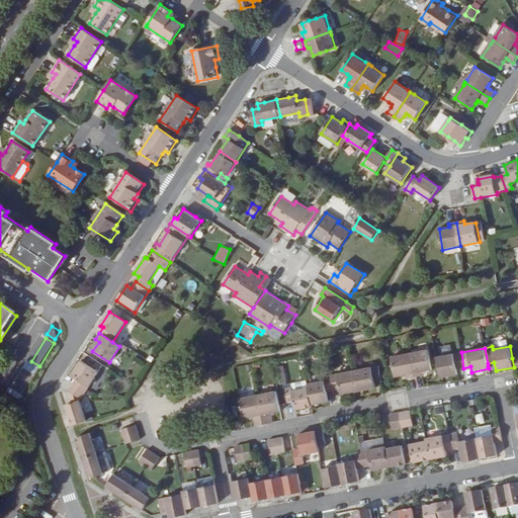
[(410,354),(415,377),(422,375),(422,372),(432,370),(428,351),(410,354)]
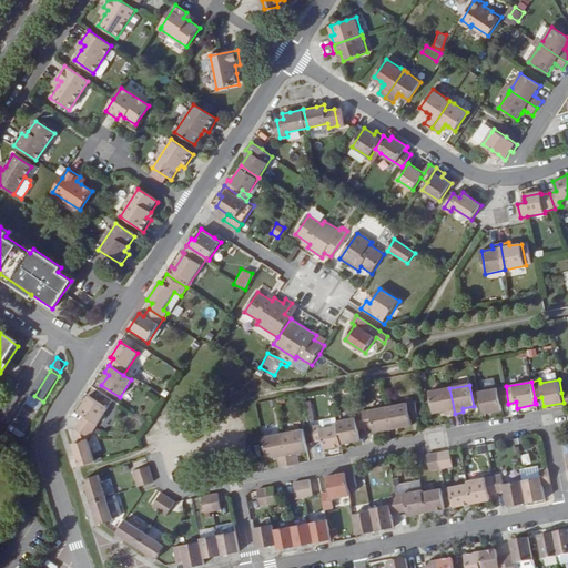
[(479,392),(483,415),(501,412),(500,405),(508,404),(506,386),(479,392)]
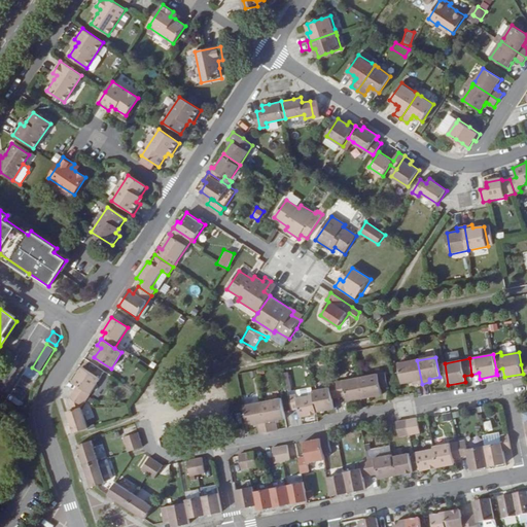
[(414,385),(422,384),(417,360),(398,363),(402,385),(413,383),(414,385)]
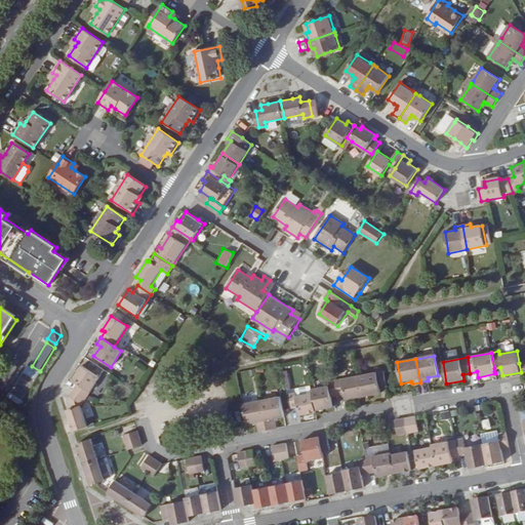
[(77,384),(73,389),(86,398),(99,377),(82,365),(73,379),(77,384)]
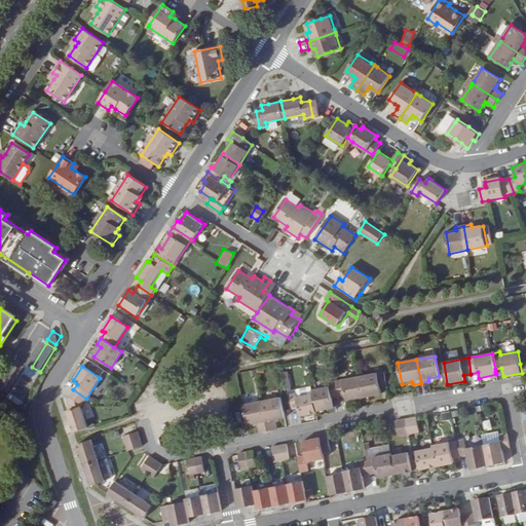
[(360,375),(364,397),(381,393),(380,386),(387,385),(384,370),(360,375)]
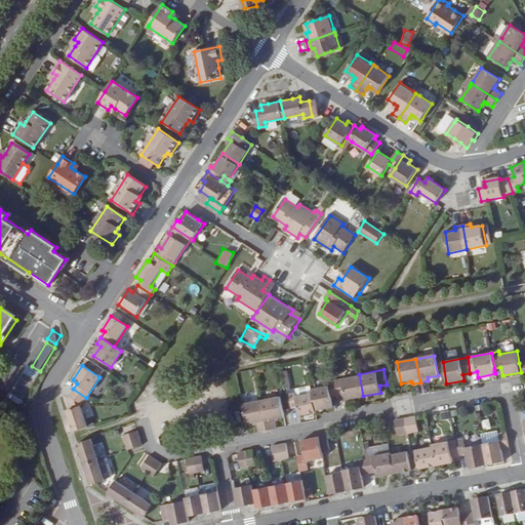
[(335,379),(337,395),(345,394),(346,399),(363,396),(359,374),(335,379)]
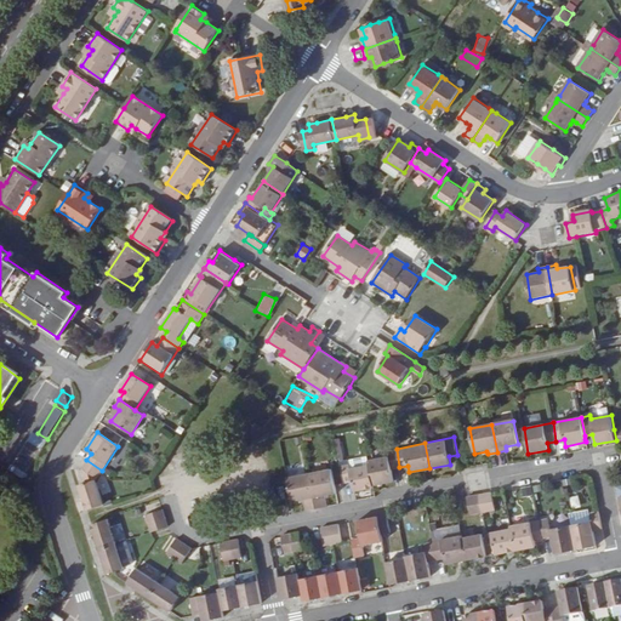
[(391,469),(399,467),(397,449),(387,450),(388,455),(368,460),(369,465),(372,485),(392,482),(391,469)]
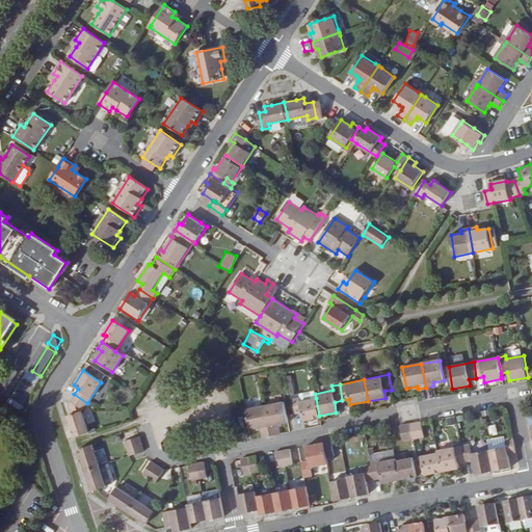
[(87,403),(74,394),(70,400),(73,413),(68,415),(75,436),(88,432),(82,410),(87,403)]
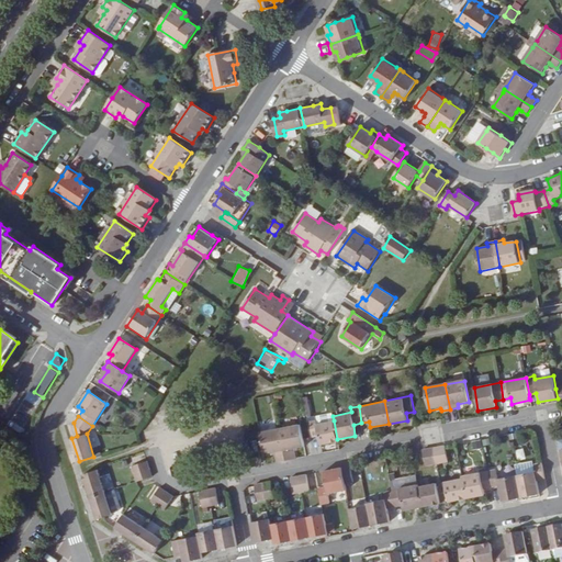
[(315,420),(307,422),(311,439),(318,438),(319,445),(337,441),(337,439),(334,420),(315,425),(315,420)]
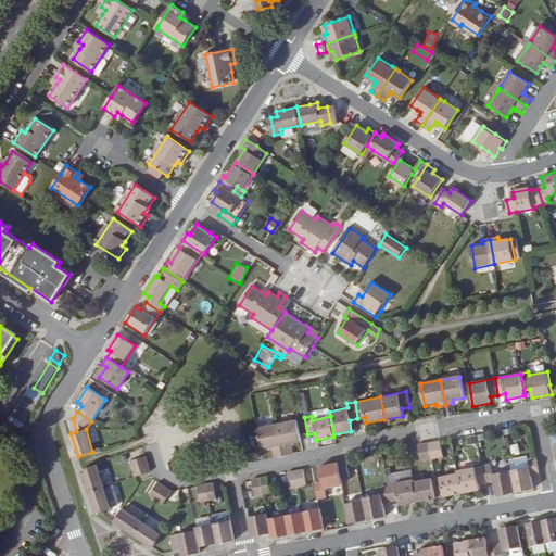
[(297,419),(277,424),(282,455),(292,453),(292,449),(290,443),(301,441),(297,419)]
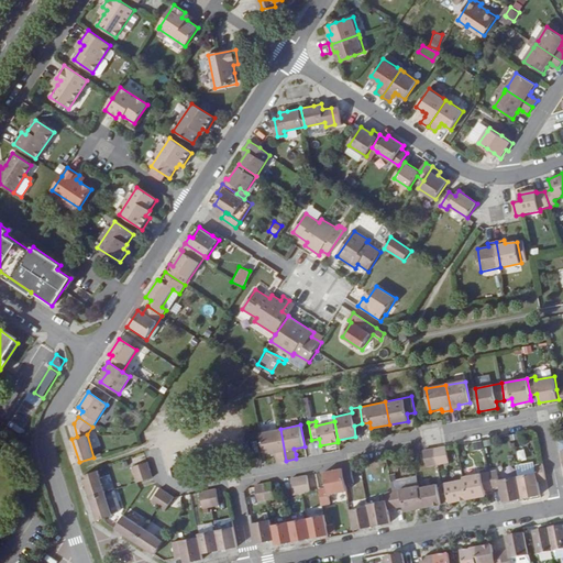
[(280,429),(260,432),(261,443),(261,444),(263,454),(275,452),(276,459),(276,462),(286,461),(280,429)]
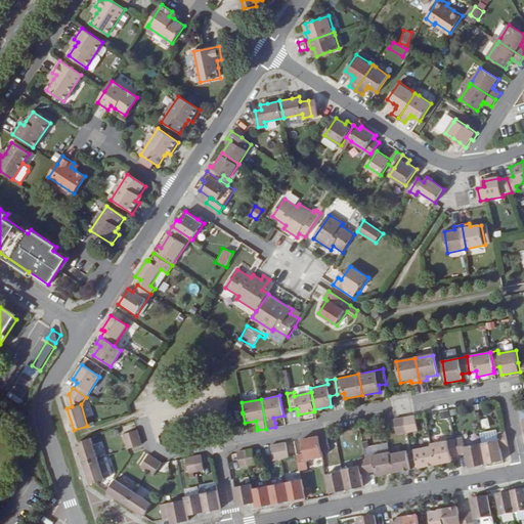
[(407,417),(410,431),(418,429),(415,415),(407,417)]
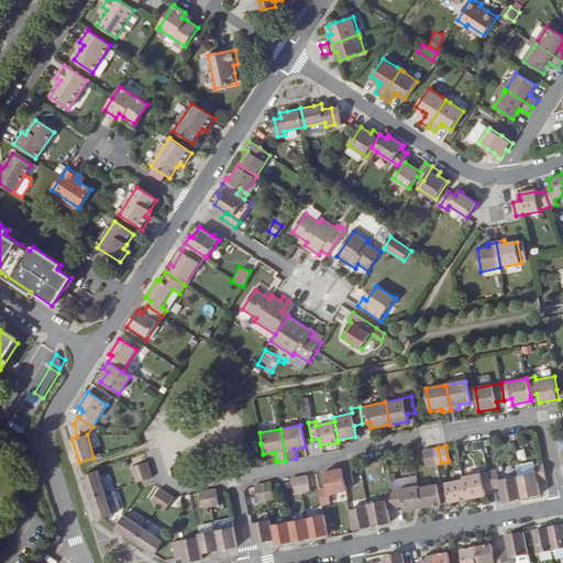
[(433,465),(437,464),(441,463),(438,448),(430,449),(433,465)]
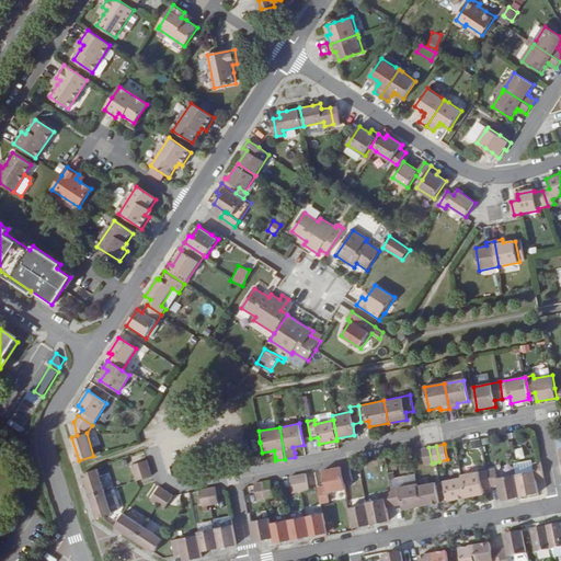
[(424,465),(432,464),(428,447),(421,449),(424,465)]
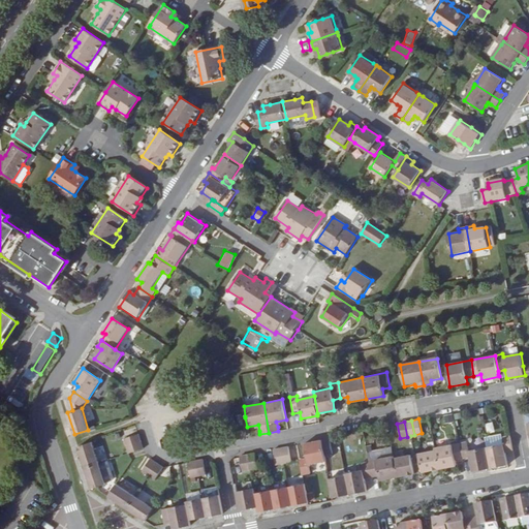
[(488,433),(494,431),(491,422),(485,424),(488,433)]
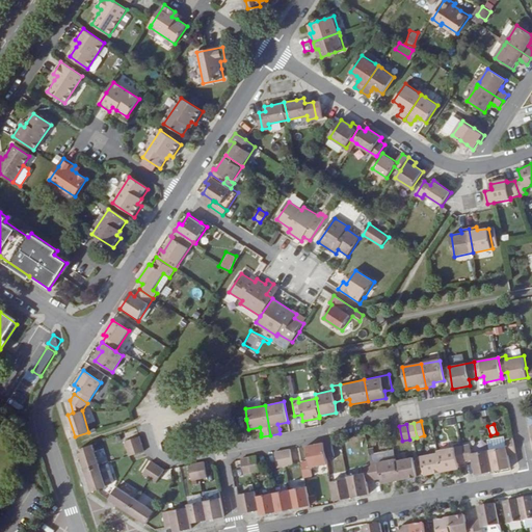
[(126,448),(140,443),(138,435),(124,441),(126,448)]
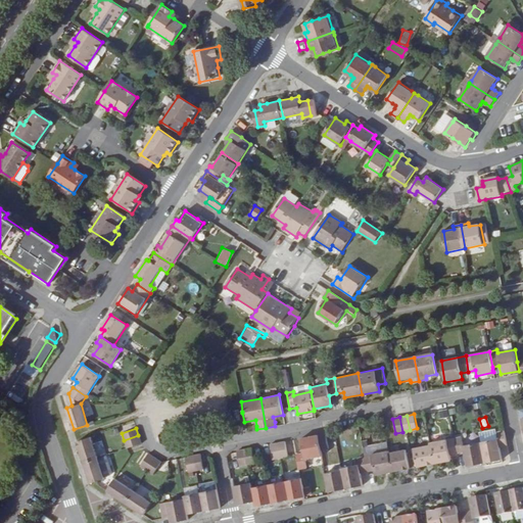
[(480,441),(484,463),(502,460),(498,447),(507,446),(504,430),(496,432),(497,438),(480,441)]
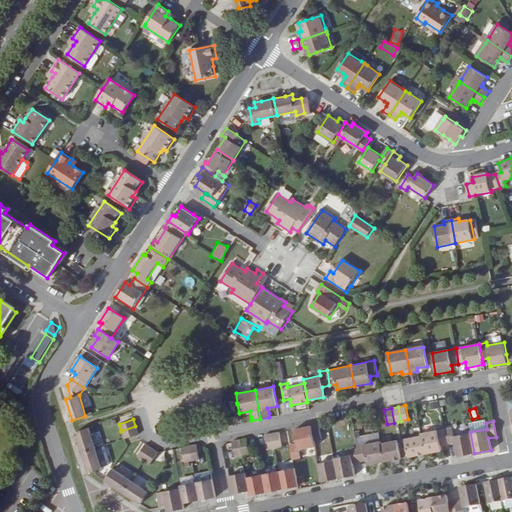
[(321,439),(319,424),(312,426),(314,440),(321,439)]
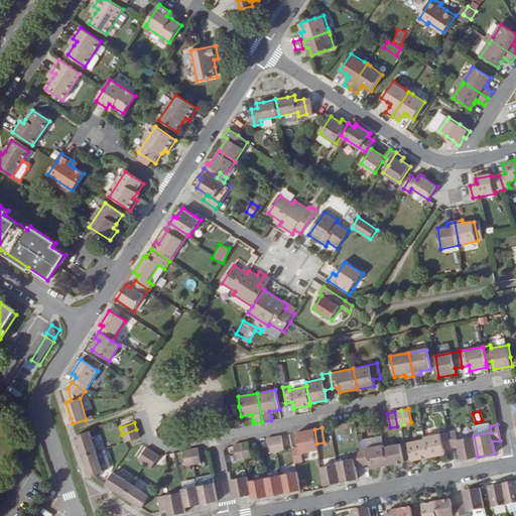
[(125,441),(139,437),(136,429),(122,434),(125,441)]
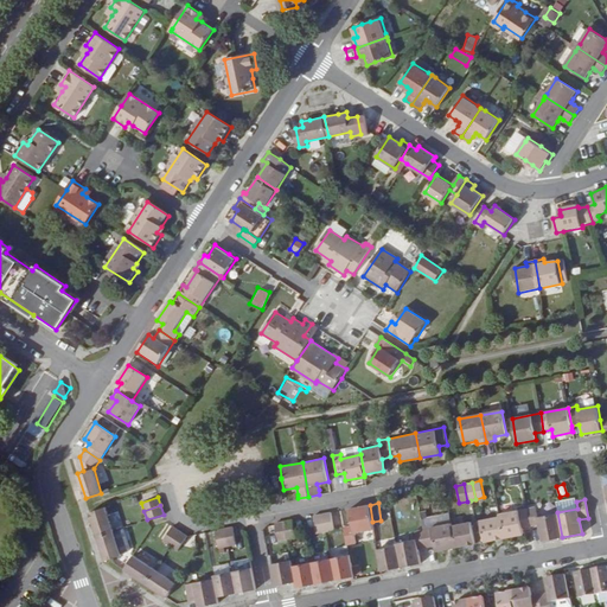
[(372,522),(370,505),(350,509),(352,525),(344,526),(347,544),(356,542),(353,534),(374,529),(372,522)]
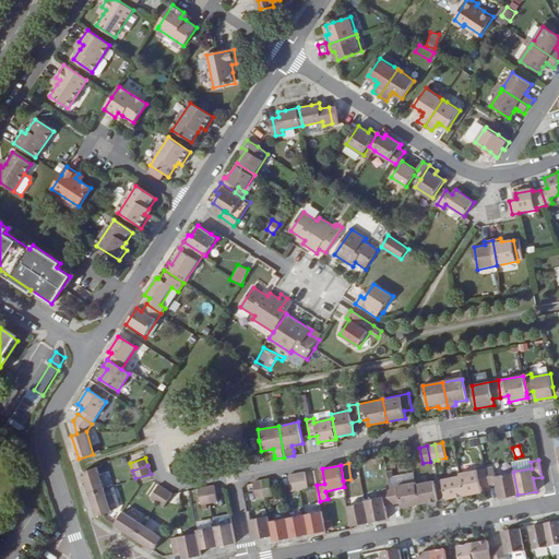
[(90,492),(104,488),(97,466),(82,471),(90,492)]
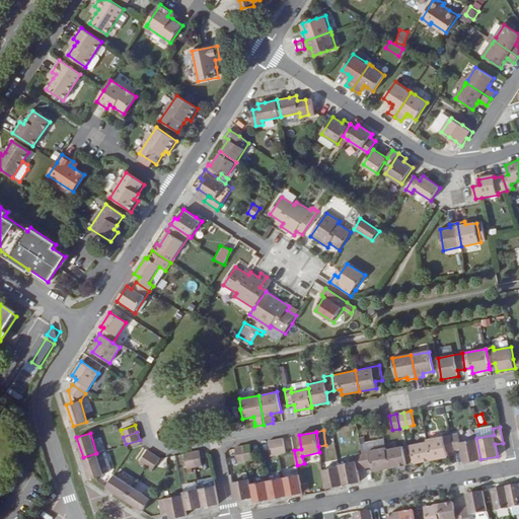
[(450,434),(453,449),(460,448),(462,460),(462,462),(480,459),(476,438),(459,442),(457,433),(450,434)]
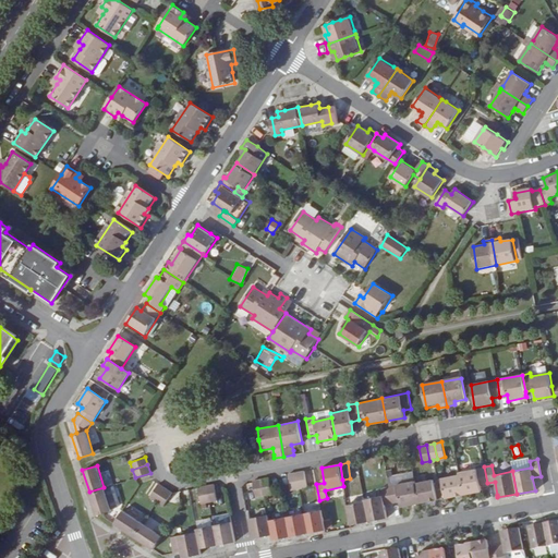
[(459,474),(462,495),(481,492),(480,485),(487,483),(484,466),(458,472),(459,474)]
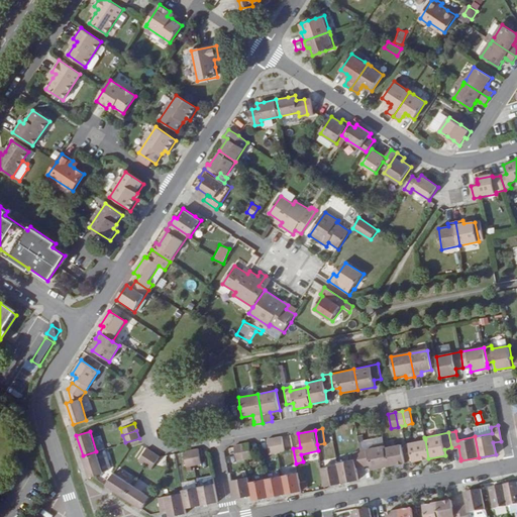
[(284,450),(281,436),(278,437),(274,437),(277,452),(284,450)]
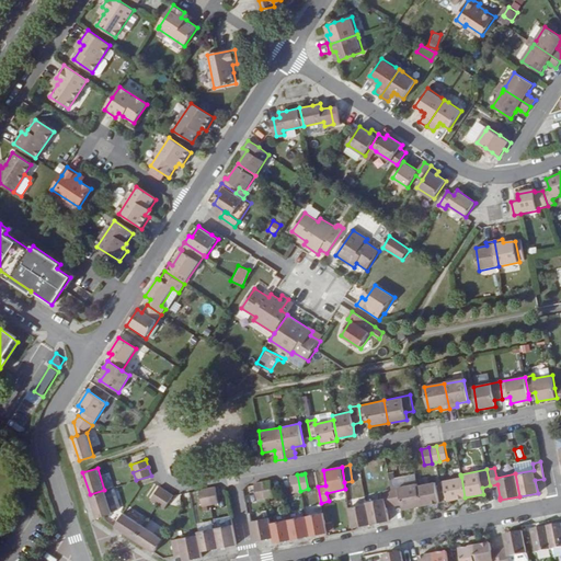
[(300,491),(297,474),(289,477),(293,493),(300,491)]
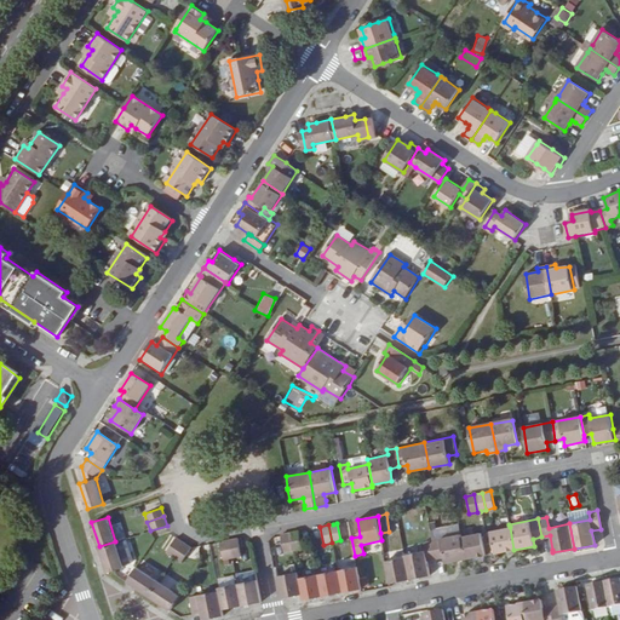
[(434,537),(458,534),(457,526),(434,529),(434,537)]
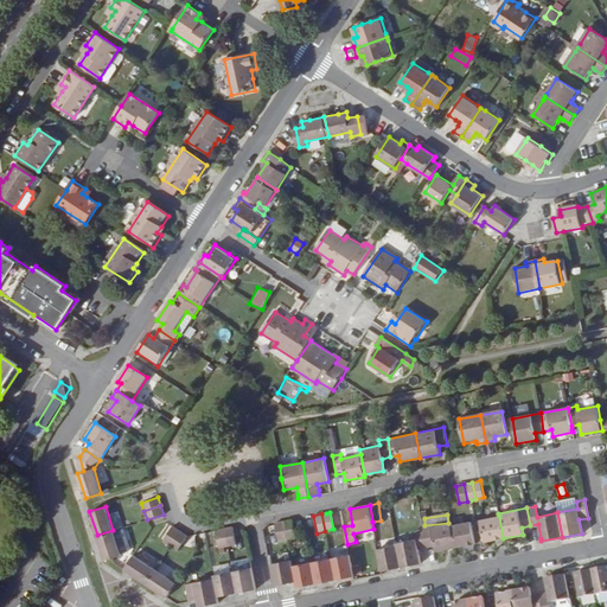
[(480,521),(484,542),(503,538),(499,516),(480,521)]
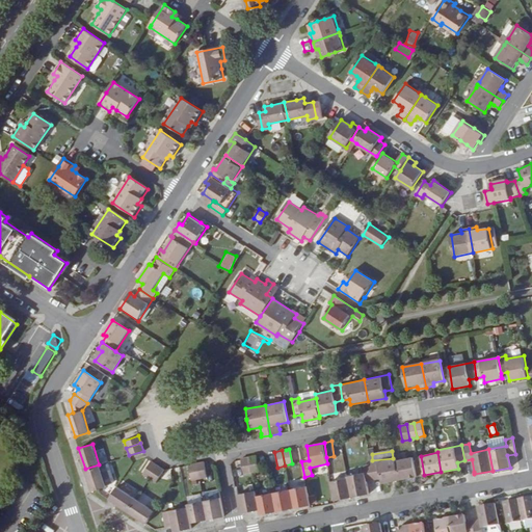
[(261,470),(258,455),(248,457),(251,472),(261,470)]
